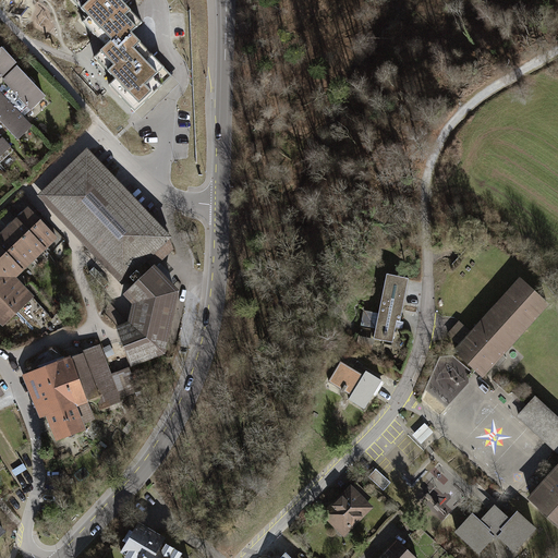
[(81,0),(84,2),(79,7),(100,29),(95,35),(105,46),(94,57),(112,75),(106,83),(131,108),(159,81),(152,73),(162,62),(133,32),(141,25),(118,1),(119,0),(81,0)]
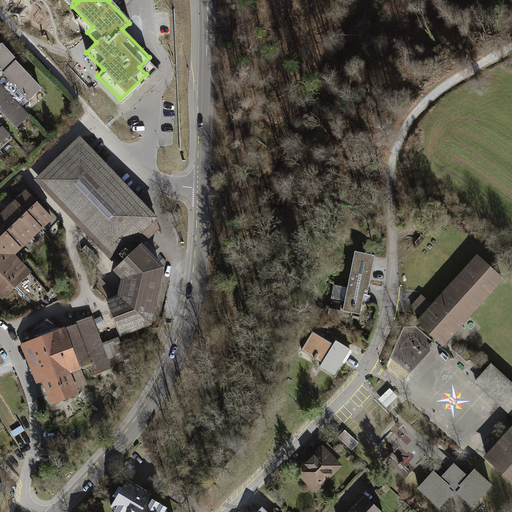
[(0,69),(10,80),(0,89),(0,145),(8,138),(0,128),(0,110),(15,126),(25,116),(14,105),(24,96),(27,100),(39,89),(0,47),(0,69)]
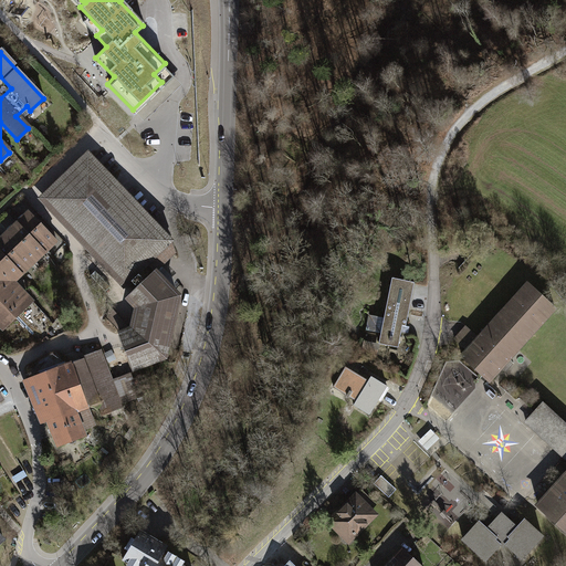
[(146,261),(167,241),(88,158),(45,199),(124,282),(146,261)]
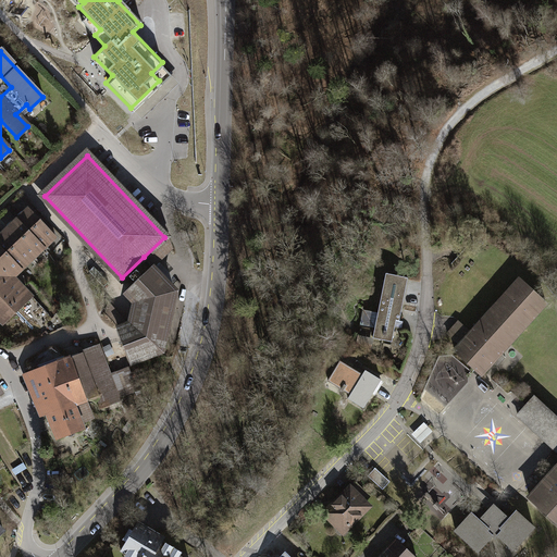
[(54,239),(27,210),(0,235),(0,321),(2,324),(32,297),(14,277),(54,239)]
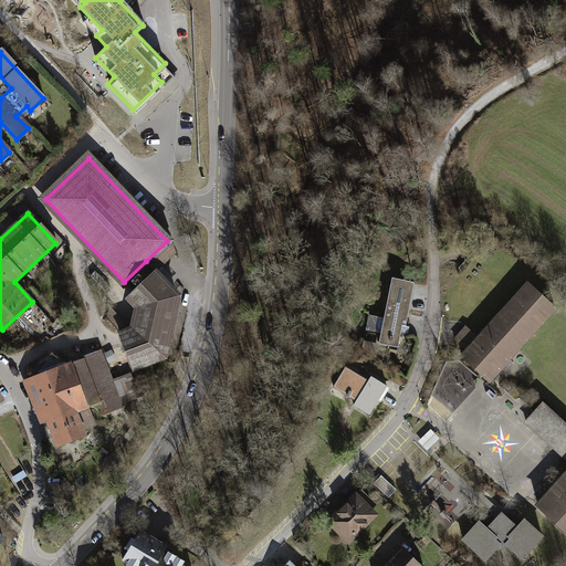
[(169,239),(167,241),(146,261),(148,264),(155,271),(175,252),(169,239)]
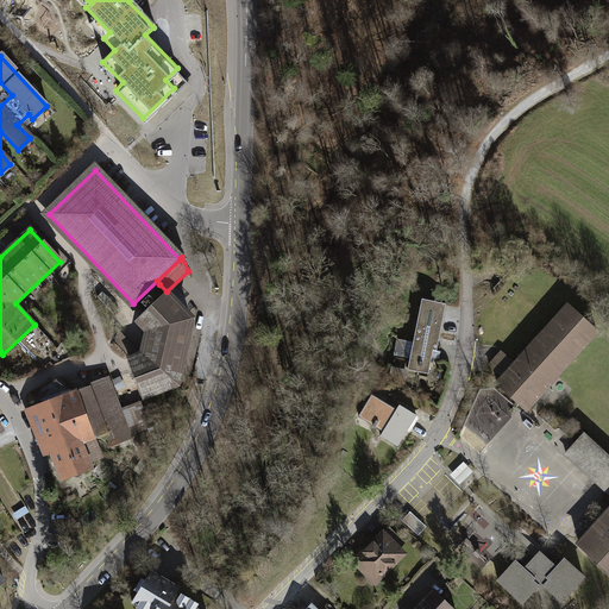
[(130,358),(144,397),(171,388),(173,385),(174,385),(175,384),(177,383),(179,381),(180,378),(192,325),(192,322),(192,320),(190,316),(189,315),(189,314),(167,292),(159,284),(137,307),(144,315),(138,321),(148,332),(143,353),(130,358)]
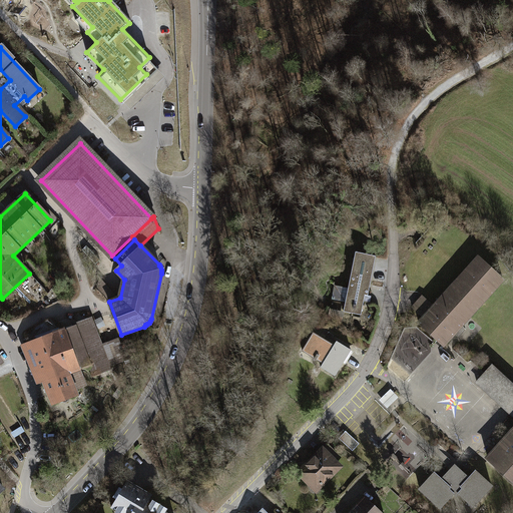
[(376,259),(356,254),(345,315),(361,318),(365,299),(369,299),(376,259)]
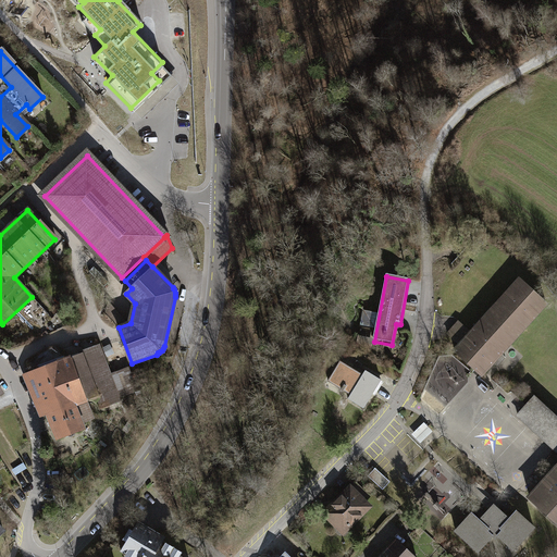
[(551,304),(521,277),(455,353),(484,379),(551,304)]
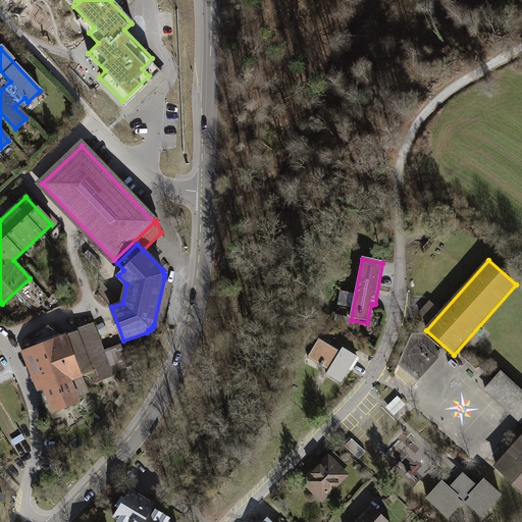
[(341,315),(352,317),(353,309),(342,308),(341,315)]
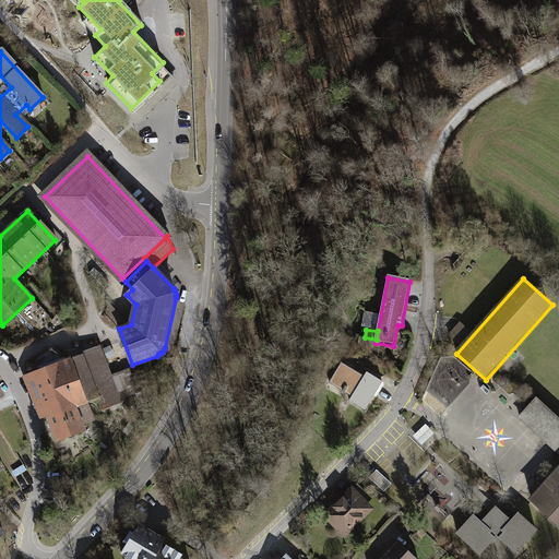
[(66,361),(55,347),(28,361),(57,440),(84,430),(74,406),(97,396),(102,408),(120,401),(117,390),(113,391),(98,349),(66,361)]
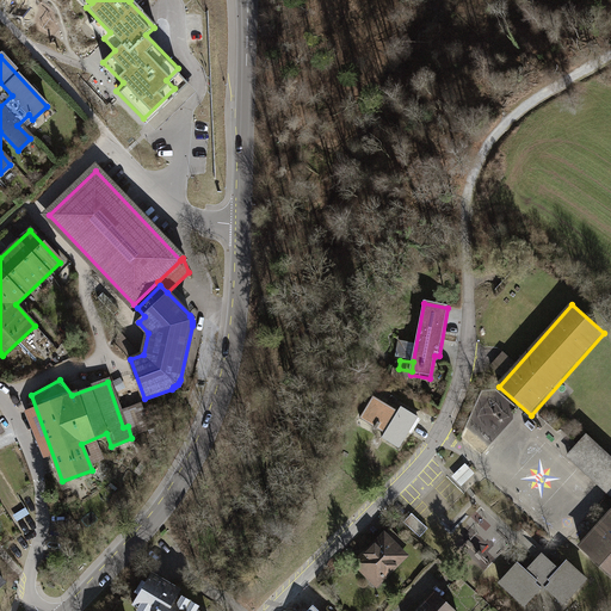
[(401,402),(376,388),(364,408),(388,423),(386,427),(405,439),(423,408),(405,397),(401,402)]
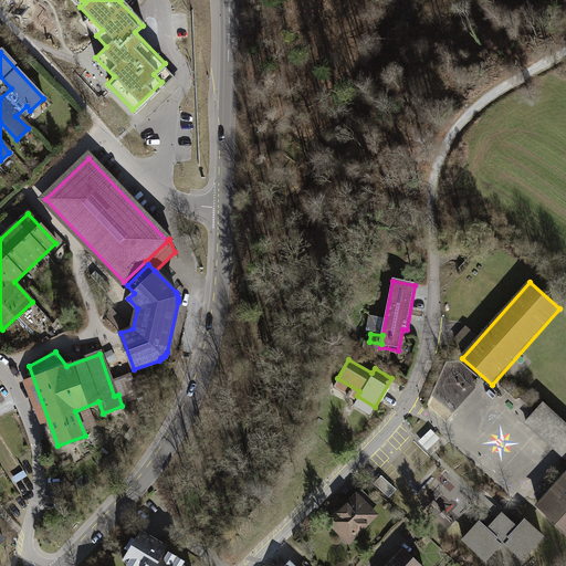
[(565,423),(544,404),(526,422),(565,458),(565,457),(565,475),(538,505),(565,531),(565,423)]
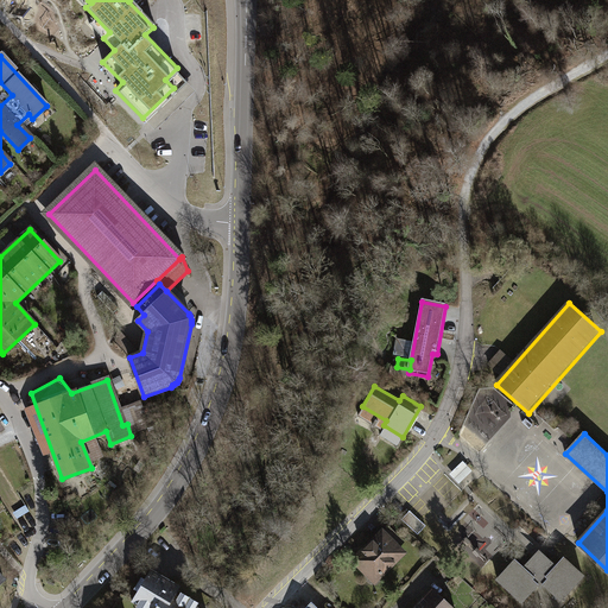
[(466,460),(453,473),(461,481),(474,469),(466,460)]
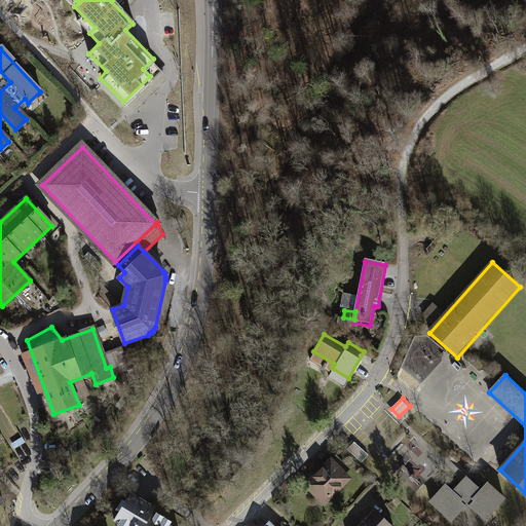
[(354,452),(365,460),(370,453),(360,445),(354,452)]
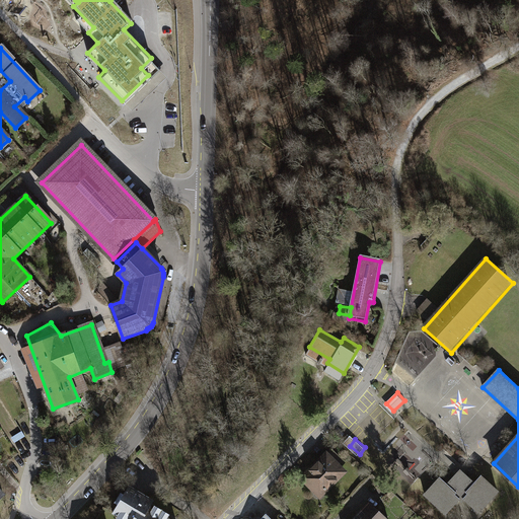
[(325,491),(345,471),(326,454),(312,467),(312,471),(303,480),(309,487),(320,487),(325,491)]
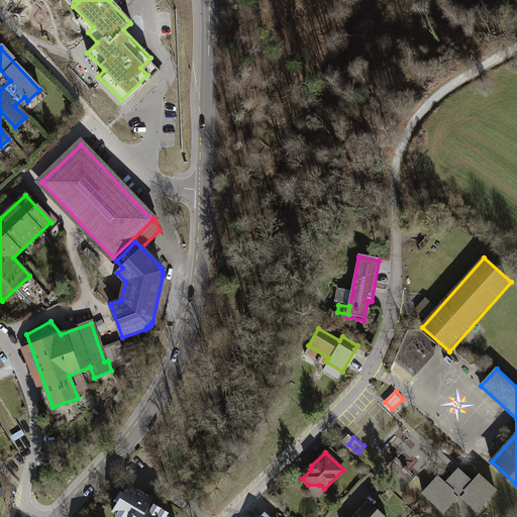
[(449,475),(441,468),(425,486),(446,505),(459,491),(462,494),(466,491),(482,504),(501,482),(483,466),(477,474),(461,460),(449,475)]
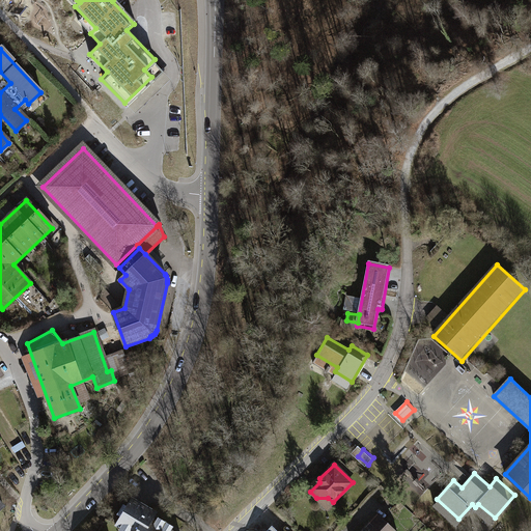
[(157,512),(132,498),(127,506),(123,504),(117,514),(120,516),(115,526),(123,530),(172,530),(171,530),(173,527),(158,518),(156,521),(152,520),(157,512)]
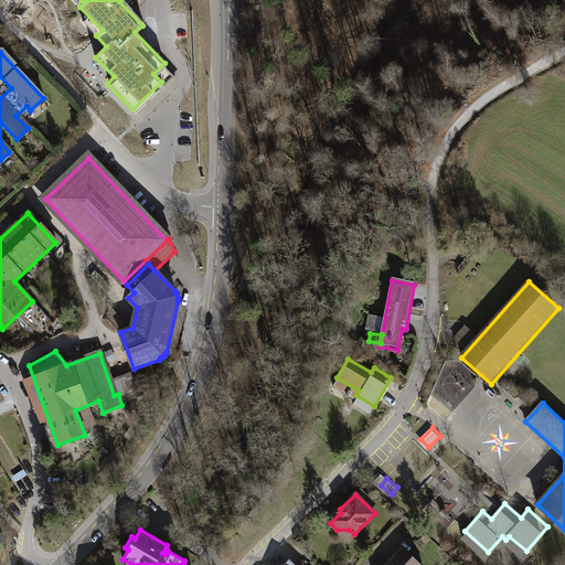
[(423,564),(427,561),(404,539),(393,550),(377,564),(423,564)]
